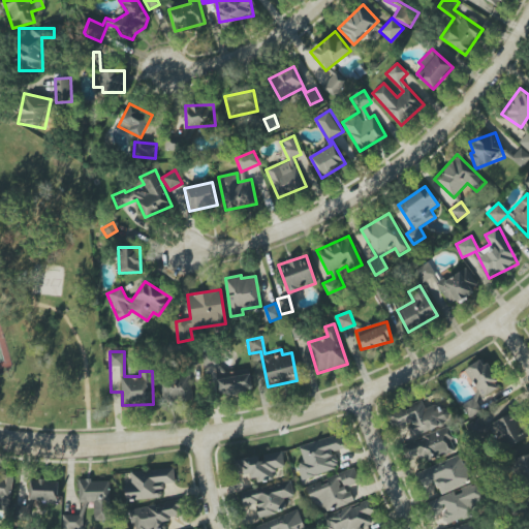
[(483,358),(464,370),(483,398),(501,386),(483,358)]
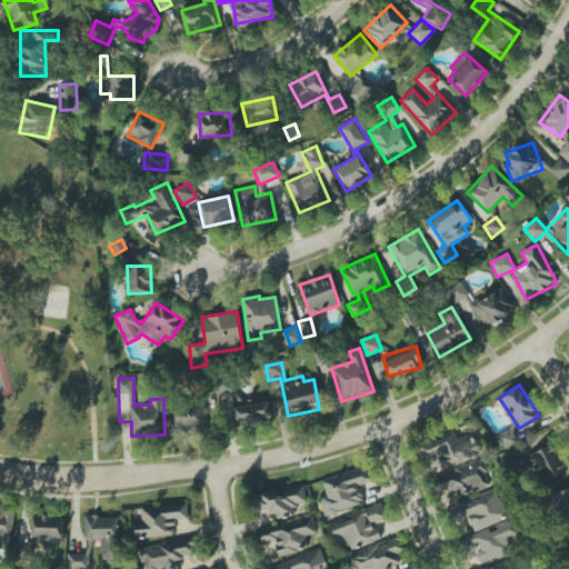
[(233,408),(235,426),(270,423),(269,398),(251,399),(251,407),(233,408)]
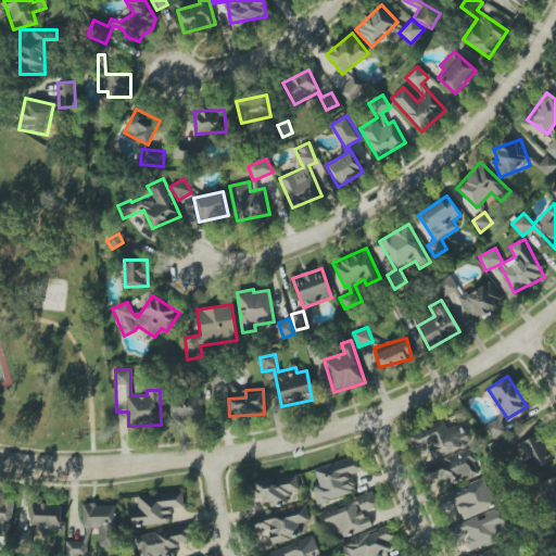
[(168,422),(202,421),(201,393),(167,394),(168,422)]
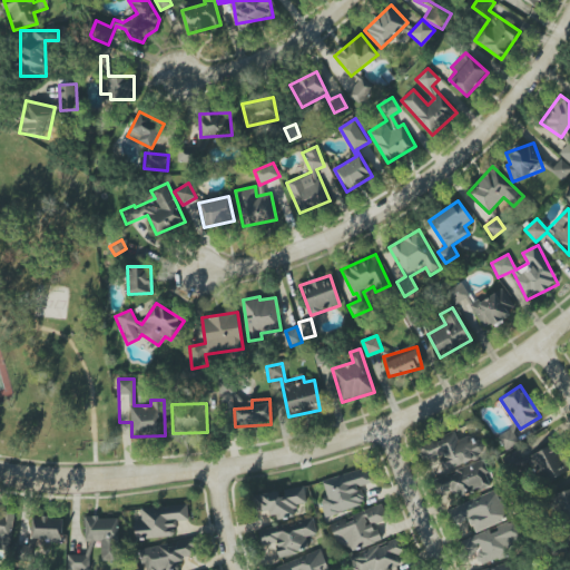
[(444,470),(485,455),(481,441),(473,443),(470,435),(458,440),(455,434),(420,448),(425,462),(440,458),(444,470)]
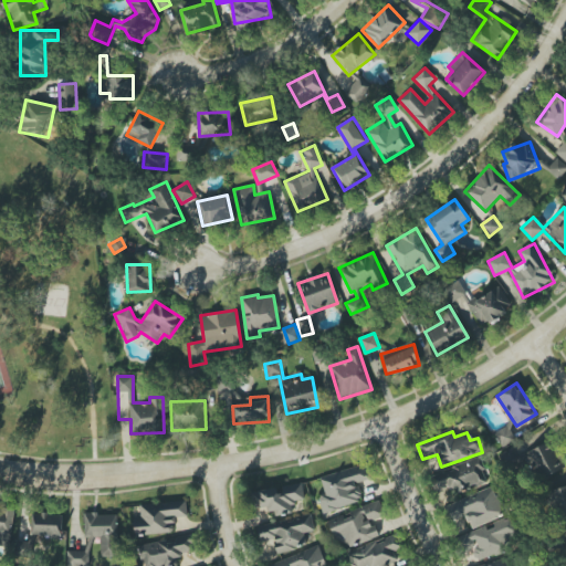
[(527,450),(537,479),(563,470),(554,442),(527,450)]
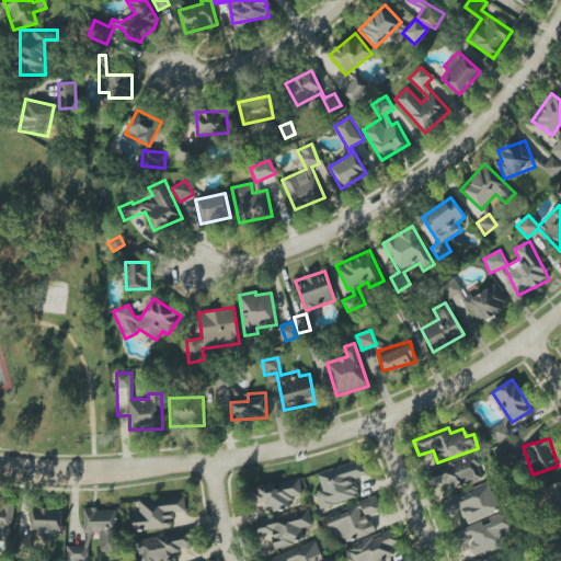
[(427,470),(435,493),(483,477),(476,454),(427,470)]
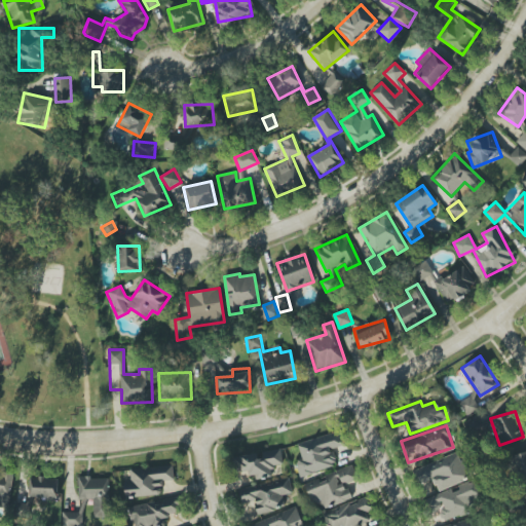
[(336,466),(331,449),(343,445),(340,431),(297,444),(302,460),(295,462),(299,477),(336,466)]
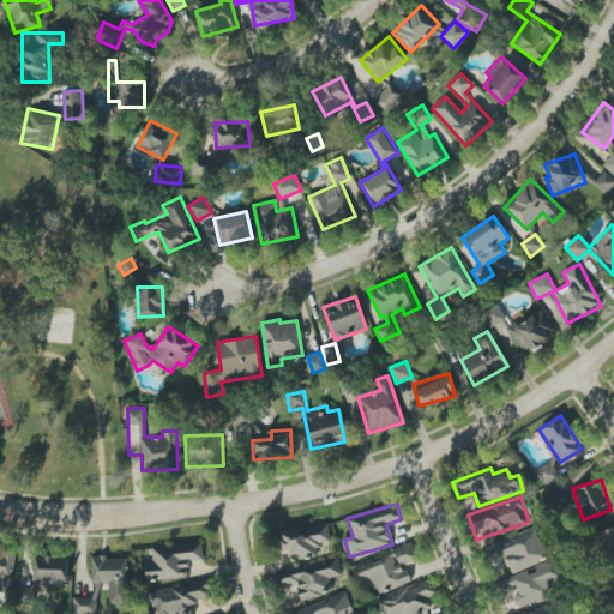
[(302,529),(276,534),(280,552),(293,549),(294,561),(317,557),(315,546),(330,543),(326,524),(302,529)]
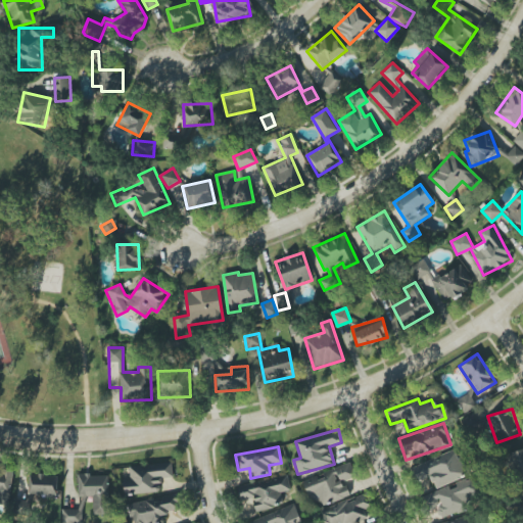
[(435,488),(468,475),(457,448),(411,468),(416,480),(429,475),(435,488)]
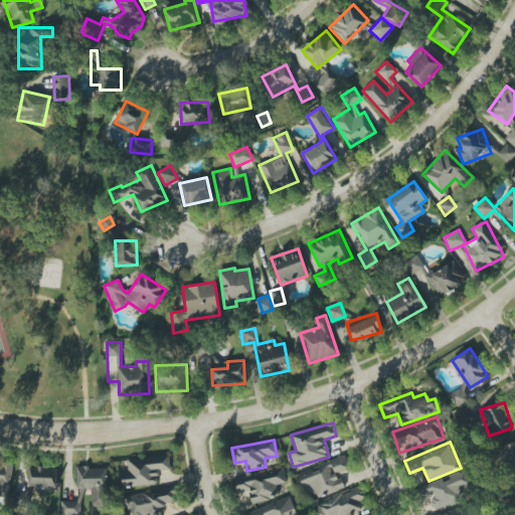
[(514,442),(498,448),(509,479),(514,477),(514,442)]
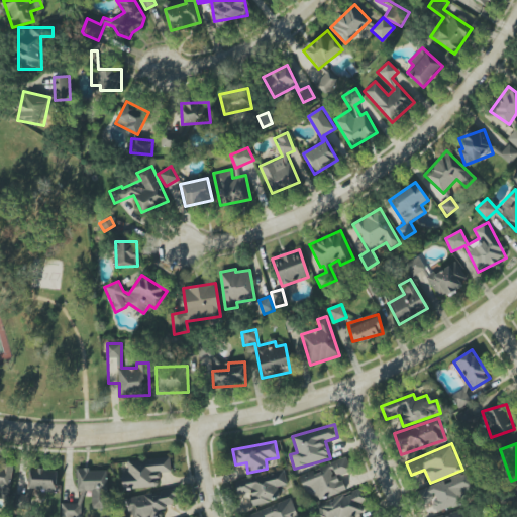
[(121,474),(123,490),(160,486),(159,474),(172,472),(170,457),(127,462),(129,473),(121,474)]
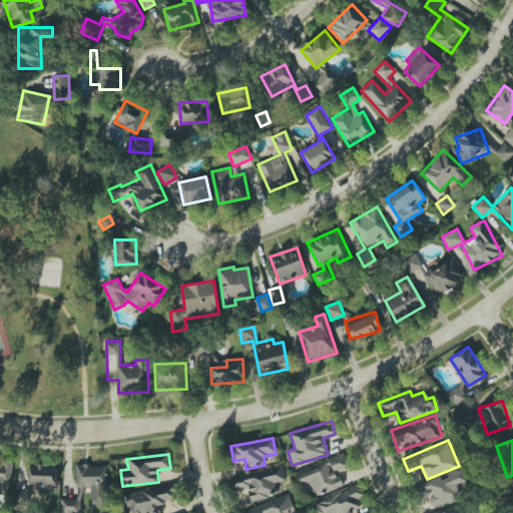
[(299,471),(309,499),(342,487),(336,472),(349,467),(344,454),(299,471)]
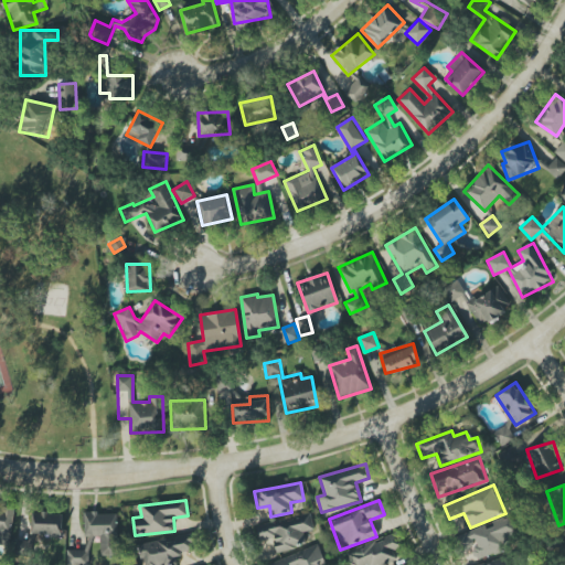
[(0,544),(10,545),(13,508),(0,507),(0,544)]
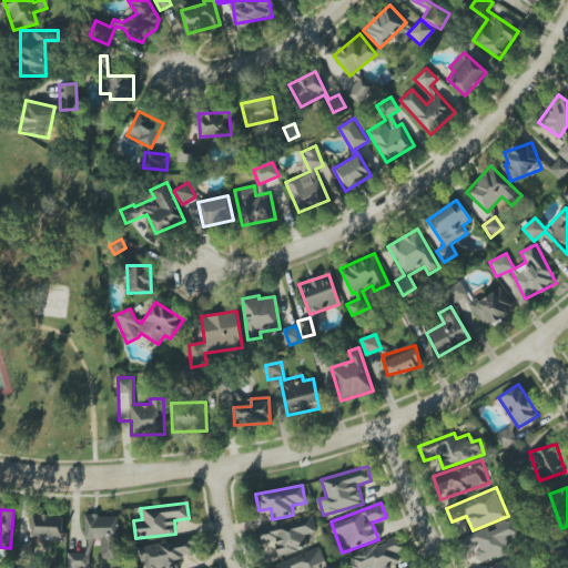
[(32,516),(32,540),(62,540),(62,516),(32,516)]
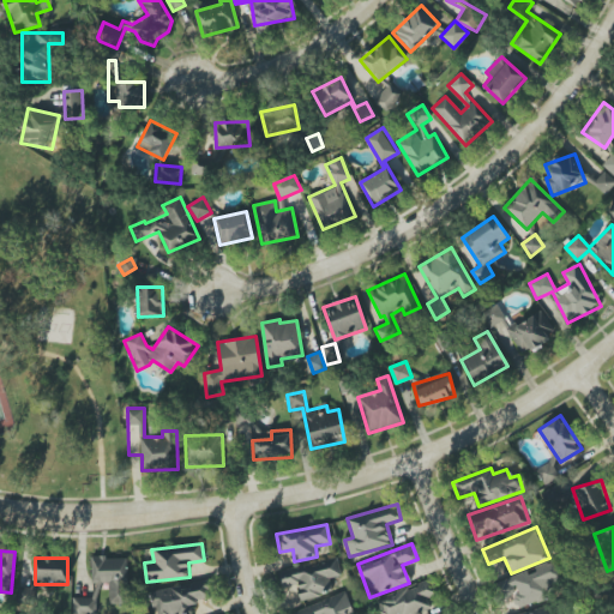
[(91,585),(108,585),(108,602),(126,601),(125,558),(91,558),(91,585)]
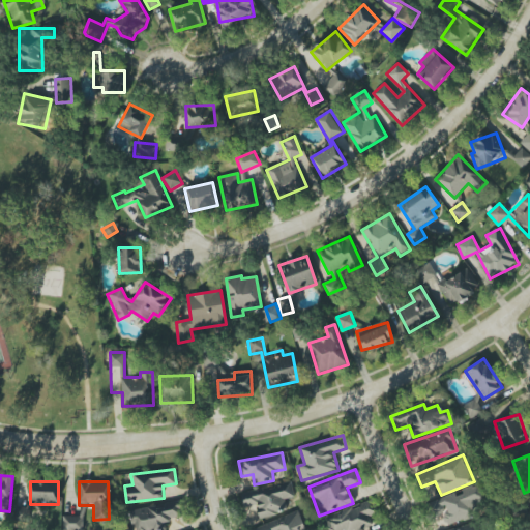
[(240,494),(243,507),(257,504),(259,519),(288,512),(285,499),(295,497),(292,482),(240,494)]
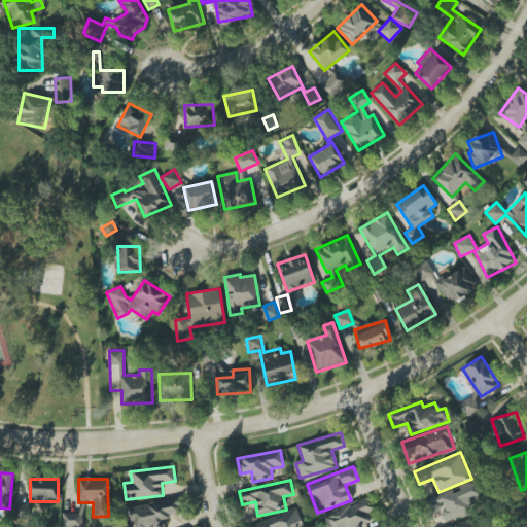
[(357,526),(370,521),(366,515),(375,510),(367,495),(323,518),(327,526),(357,526)]
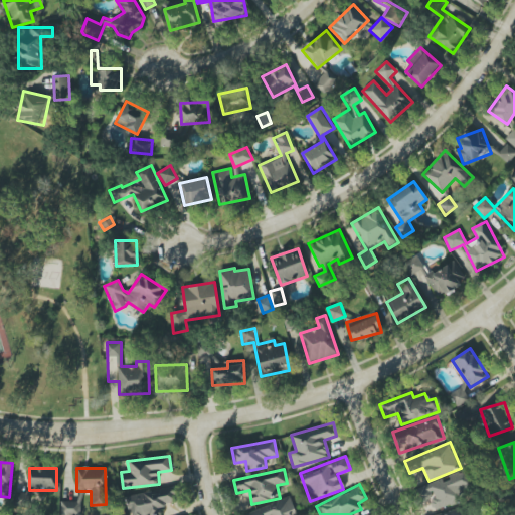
[(126,496),(129,514),(155,514),(161,514),(160,506),(177,503),(175,489),(126,496)]
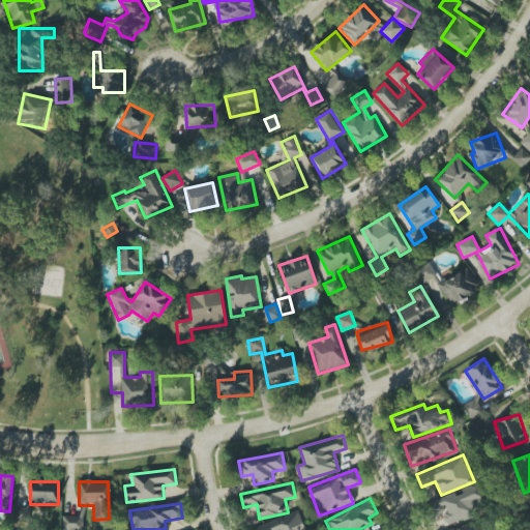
[(251,529),(305,529),(299,511),(251,529)]
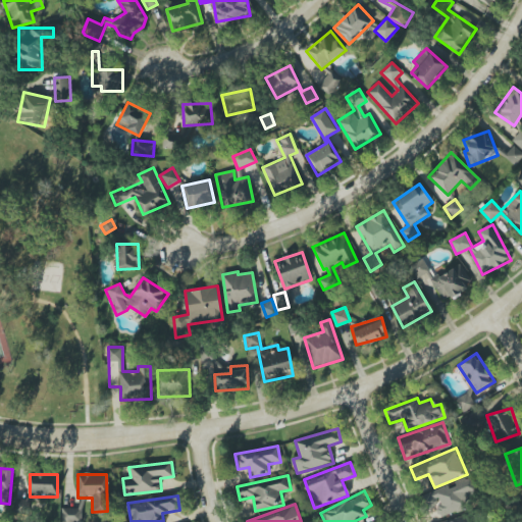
[(61,521),(80,521),(80,508),(61,509),(61,521)]
